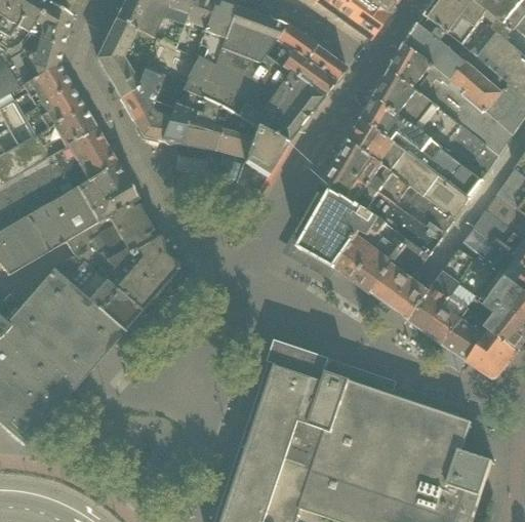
[(0,0),(0,22),(12,0),(0,0)]
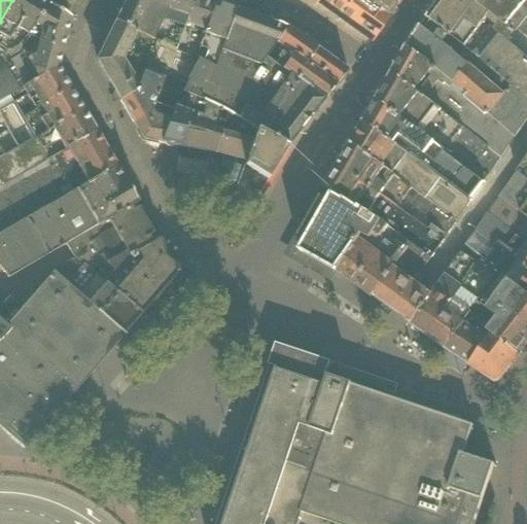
[(0,53),(20,43),(50,3),(45,0),(12,0),(0,22),(0,53)]
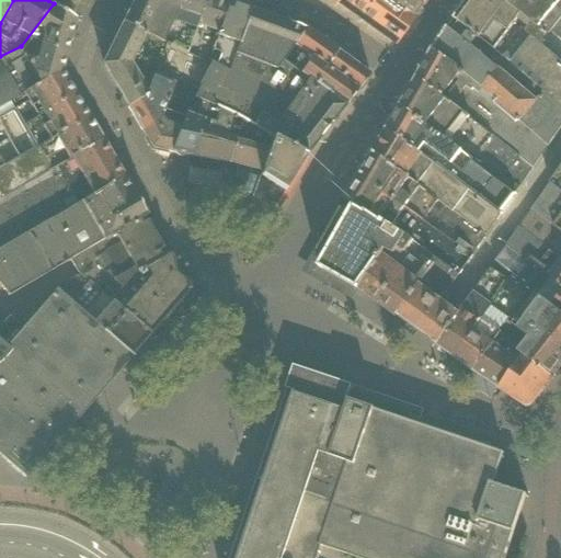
[(134,0),(124,22),(186,53),(196,27),(207,0),(134,0)]
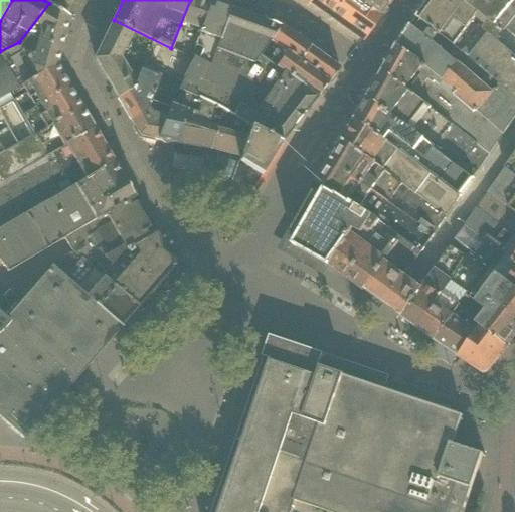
[(190,0),(180,25),(171,48),(190,57),(191,54),(195,44),(212,0),(190,0)]
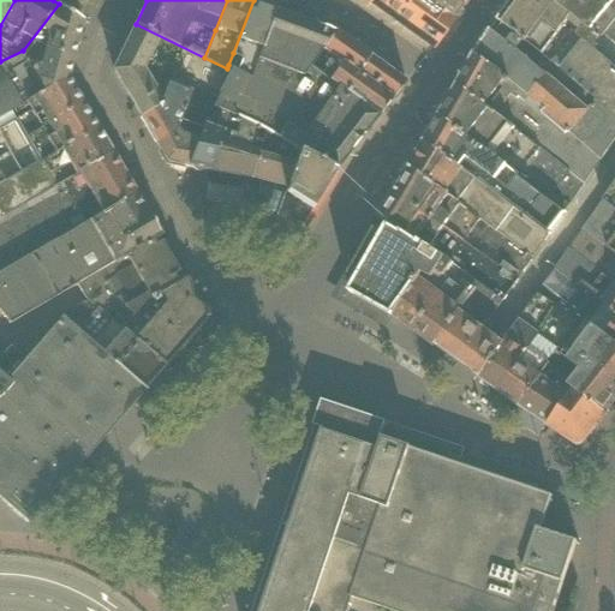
[(228,65),(232,66),(232,65),(251,76),(255,66),(276,9),(256,0),(254,0),(233,53),(228,65)]
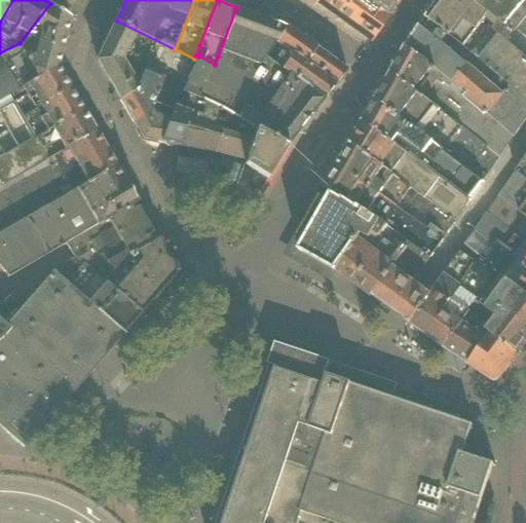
[(336,15),(337,16),(349,0),(314,0),(316,1),(317,0),(336,16),(336,15)]
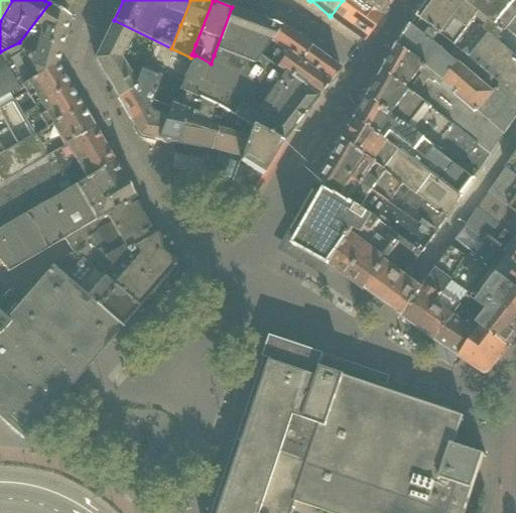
[(333,15),(359,34),(363,37),(371,25),(377,16),(357,0),(343,0),(331,16),(332,17),(333,15)]
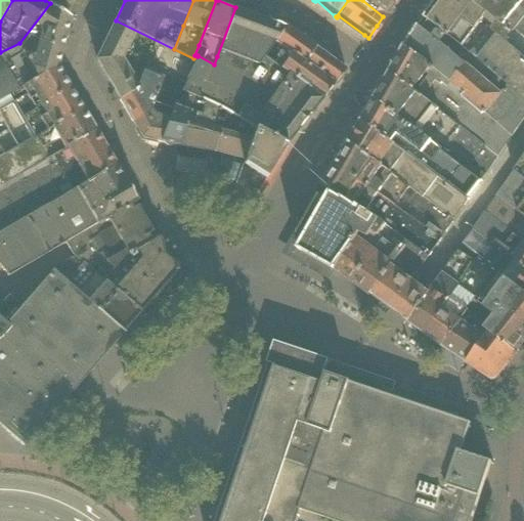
[(384,16),(391,5),(383,0),(362,0),(383,16),(384,16)]
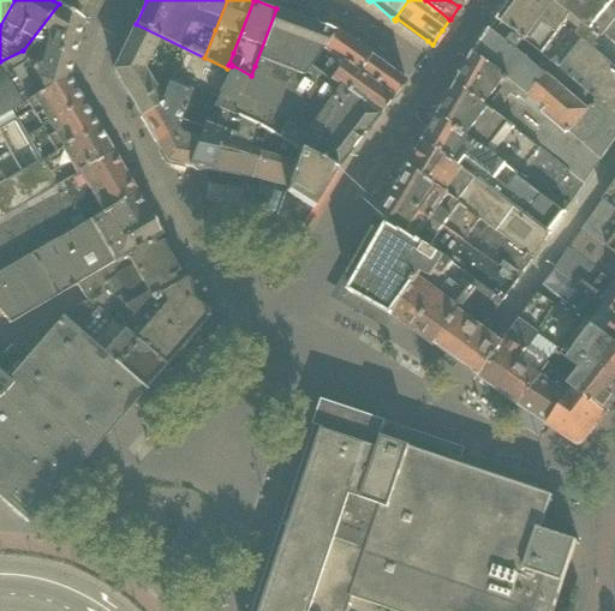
[(614,114),(614,60),(599,47),(602,43),(597,42),(602,34),(556,0),(513,0),(500,18),(539,51),(544,54),(574,78),(589,91),(614,114)]
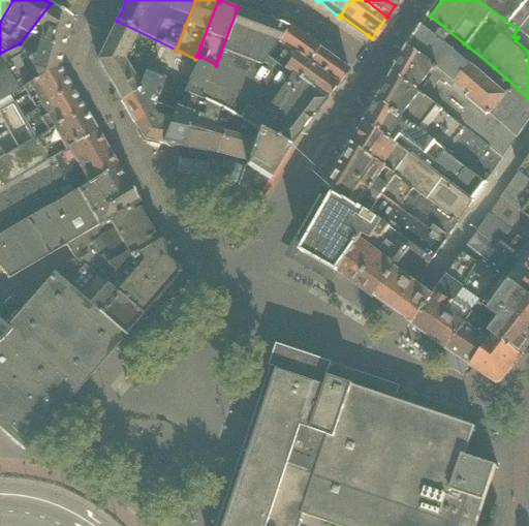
[(478,0),(518,29),(514,36),(518,37),(516,40),(528,52),(528,0),(478,0)]
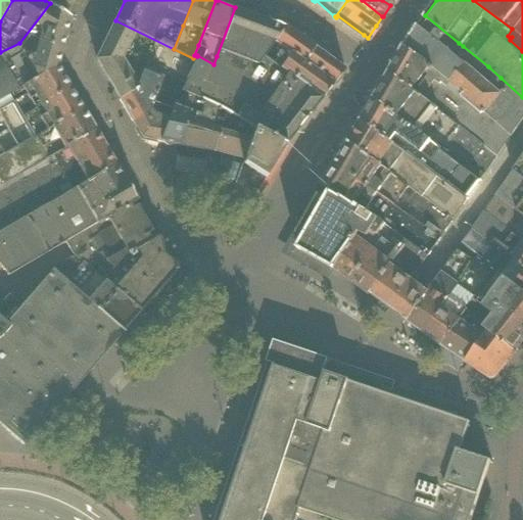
[(58,64),(70,14),(67,13),(50,3),(19,43),(0,52),(0,97),(22,85),(58,64)]
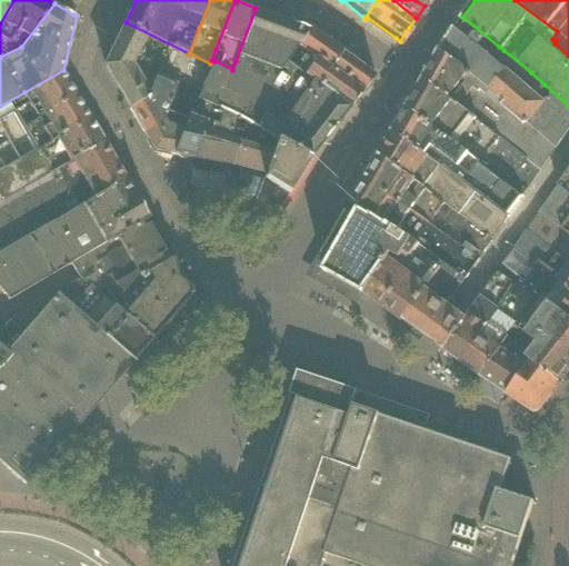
[(311,157),(331,130),(337,122),(350,107),(287,59),(298,43),(309,27),(256,8),(236,61),(232,70),(215,60),(215,61),(202,85),(201,86),(202,87),(197,98),(211,105),(219,107),(235,116),(245,120),(278,138),(311,157)]
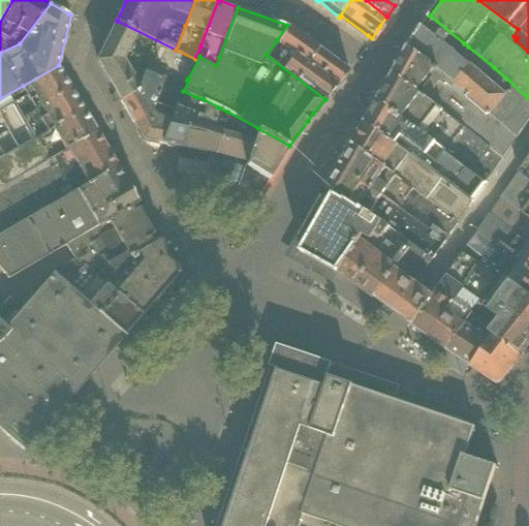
[(491,110),(519,135),(528,120),(528,98),(506,79),(494,67),(468,47),(464,43),(430,16),(425,24),(423,23),(409,43),(434,63),(460,84),(470,92),(467,96),(488,113),(491,110)]
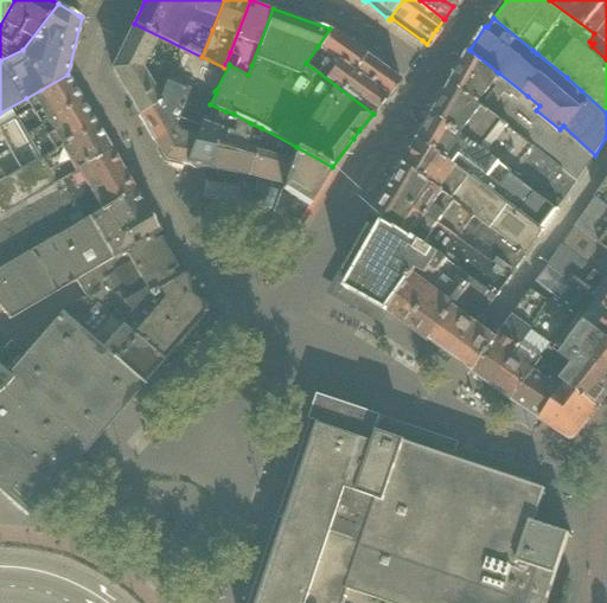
[(216,90),(229,65),(225,64),(224,68),(202,57),(134,24),(113,68),(126,89),(171,69),(192,79),(192,78),(216,90)]
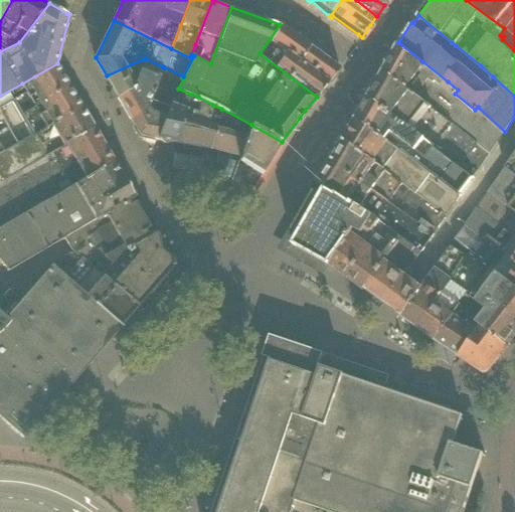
[(329,81),(340,67),(281,24),(280,24),(270,39),(329,81)]
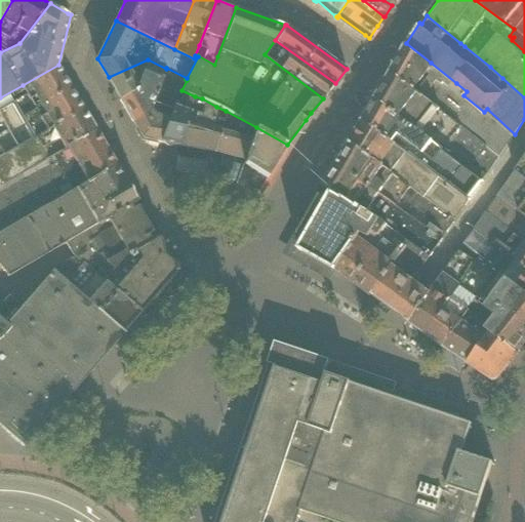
[(265,54),(323,98),(335,83),(275,40),(265,54)]
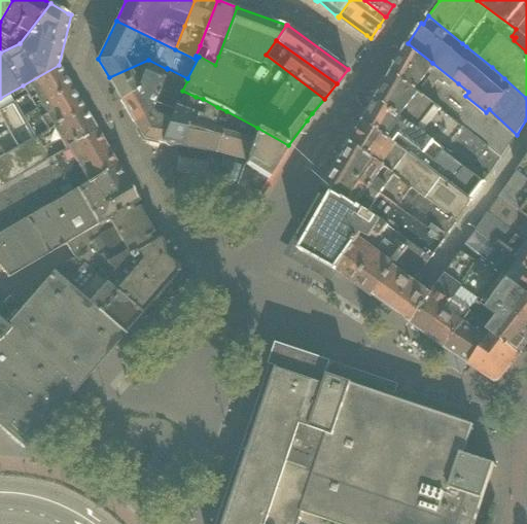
[(432,63),(408,43),(393,70),(436,104),(478,136),(502,155),(517,135),(489,109),(486,112),(465,96),(468,92),(458,83),(432,63)]
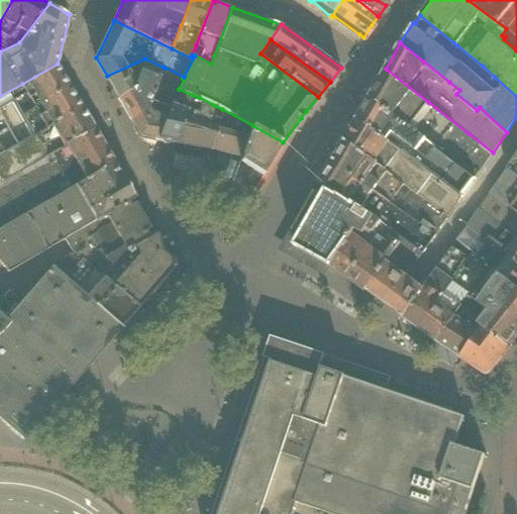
[(145,59),(107,76),(113,86),(112,87),(117,96),(133,87),(145,59)]
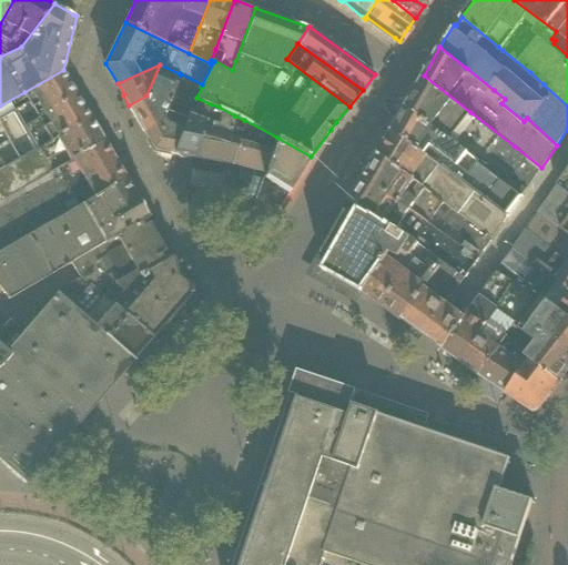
[(129,106),(144,130),(162,120),(180,74),(160,64),(146,96),(129,106)]
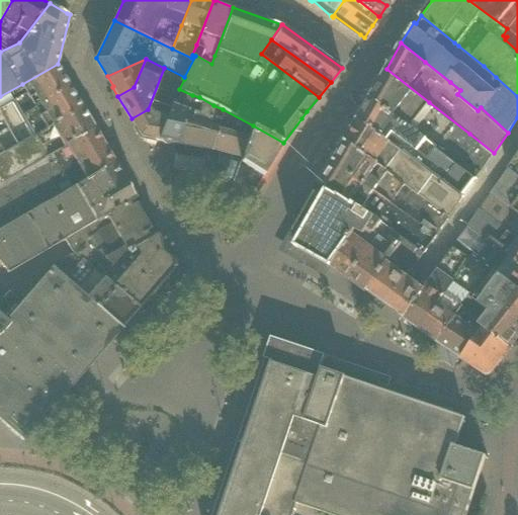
[(11,100),(31,135),(52,122),(52,121),(81,104),(58,64),(22,84),(26,91),(11,100)]
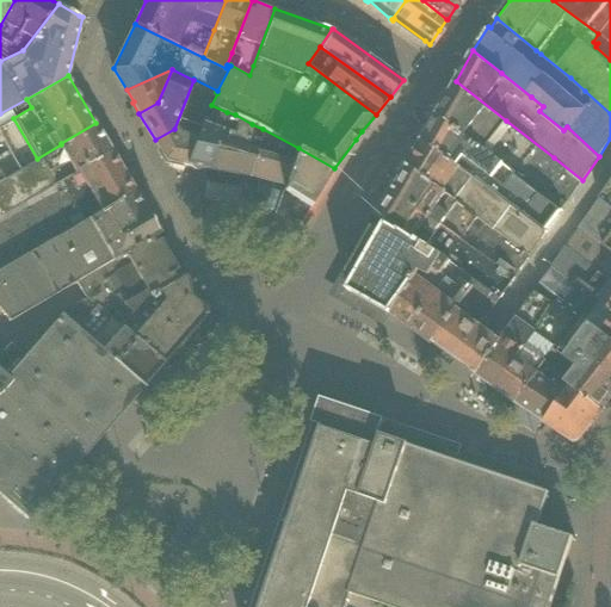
[(174,129),(155,140),(166,158),(187,162),(202,123),(205,117),(207,116),(211,105),(217,93),(216,92),(217,91),(193,79),(193,80),(174,129)]
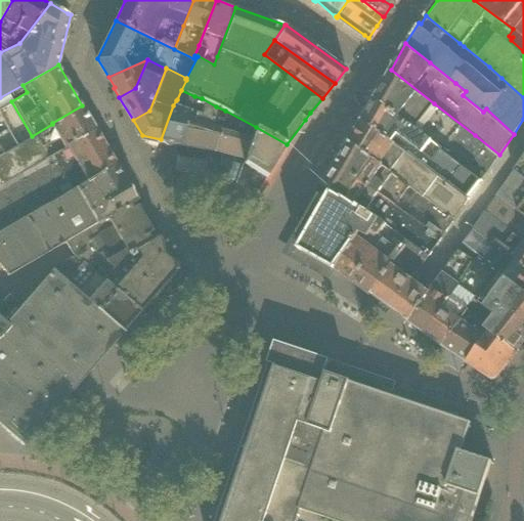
[(391,70),(376,96),(428,135),(433,139),(482,179),(499,155),(475,135),(434,103),(391,70)]
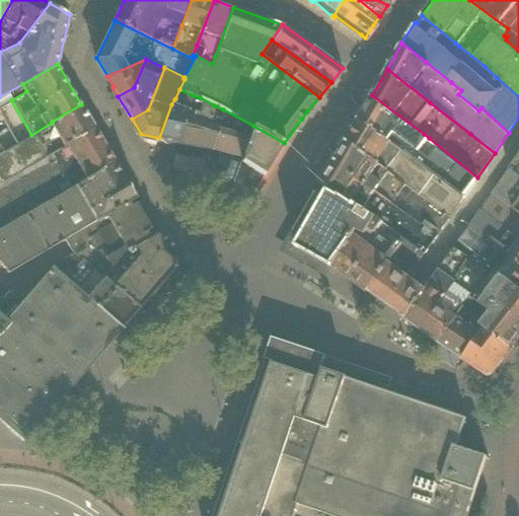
[(159,138),(174,141),(175,141),(189,108),(193,95),(179,89),(175,98),(174,99),(171,104),(159,138)]
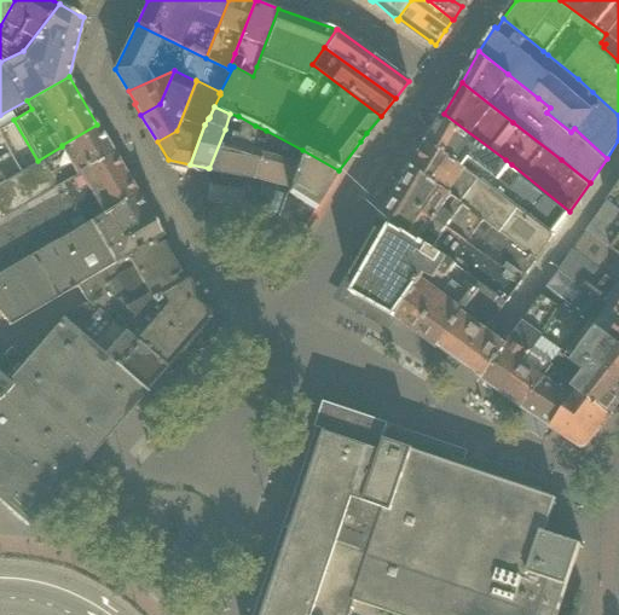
[(209,168),(249,177),(252,177),(261,141),(252,138),(255,126),(238,116),(230,114),(225,129),(209,168)]
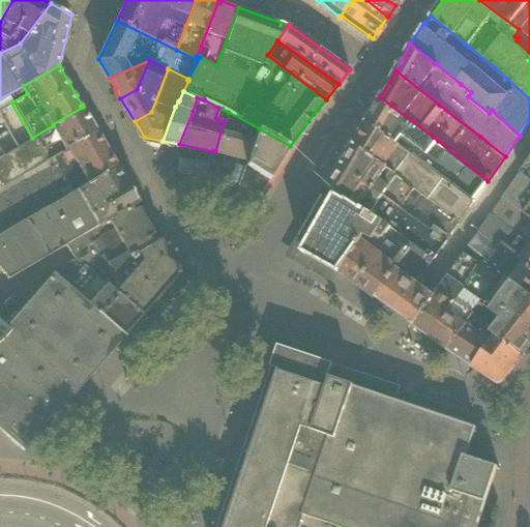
[(474,200),(488,181),(438,141),(433,137),(380,97),(367,120),(411,152),(433,169),(474,200)]
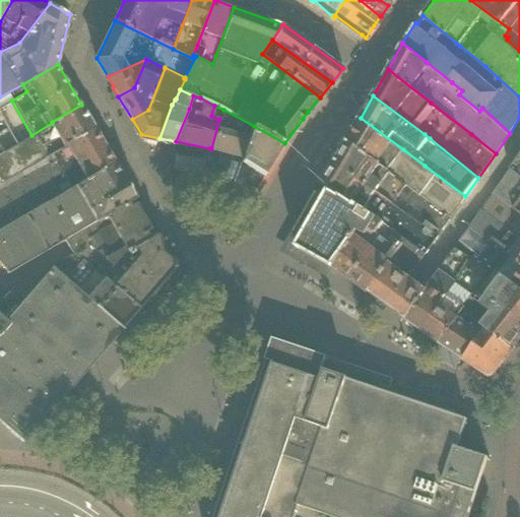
[(93,126),(81,105),(52,122),(52,123),(31,135),(3,151),(0,152),(0,181),(2,180),(47,153),(48,154),(93,126)]
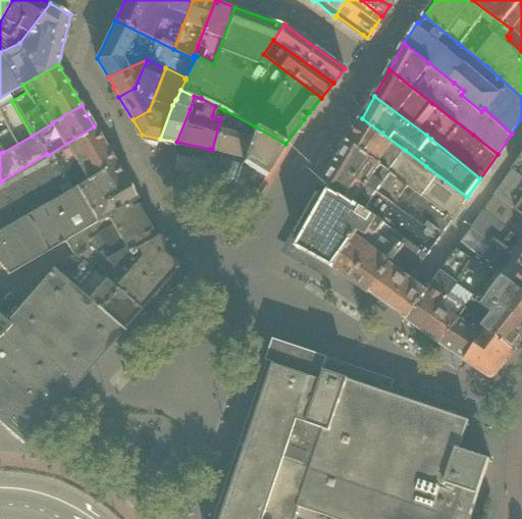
[(244,156),(255,126),(224,110),(215,106),(212,116),(220,119),(212,149),(221,151),(220,155),(221,160),(224,164),(228,167),(225,176),(235,179),(244,156)]
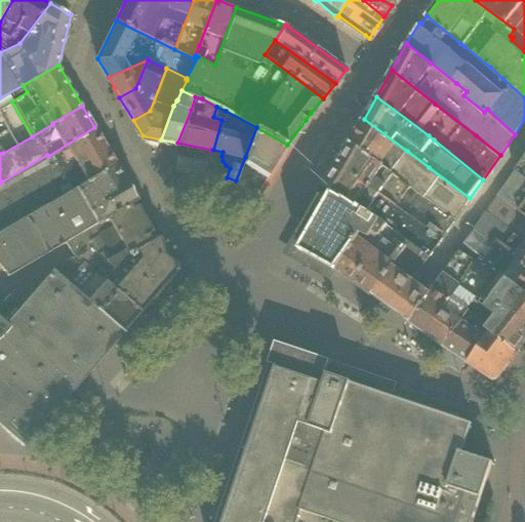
[(413,187),(455,218),(470,198),(429,167),(407,151),(364,119),(352,139),(413,187)]
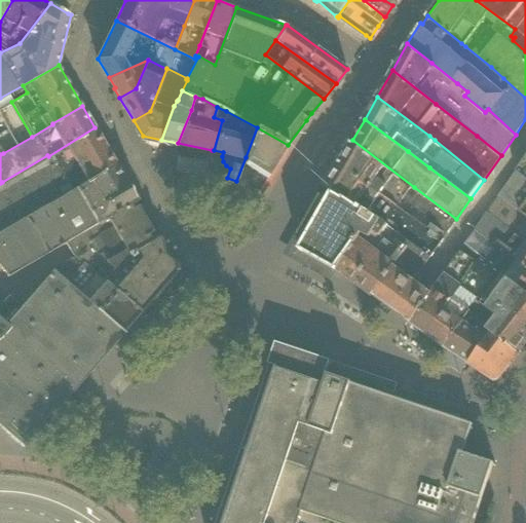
[(116,163),(95,127),(48,156),(47,155),(2,182),(0,183),(0,230),(30,215),(116,163)]
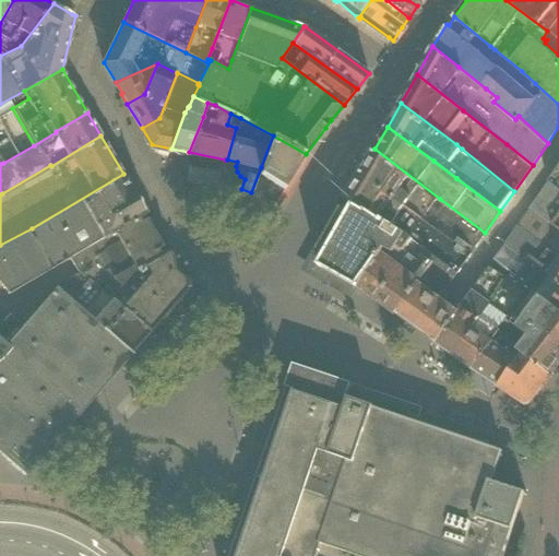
[(307,154),(306,154),(273,135),(261,167),(251,192),(250,194),(273,209),(307,154)]
